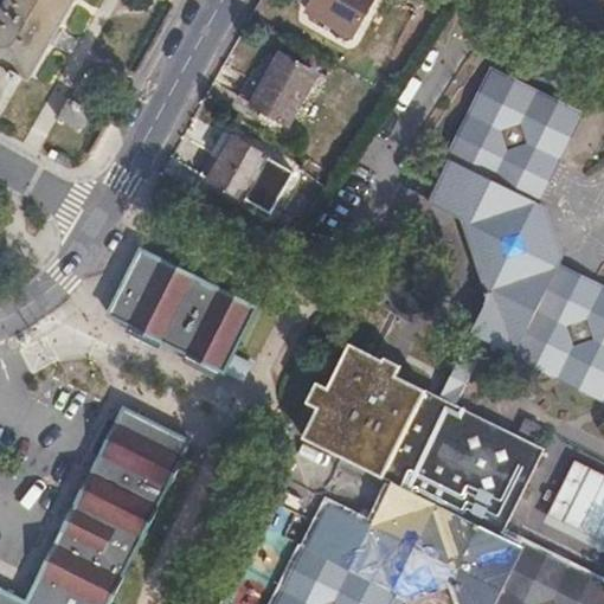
[(5,0),(0,8),(0,111),(23,72),(31,76),(74,0),(5,0)]
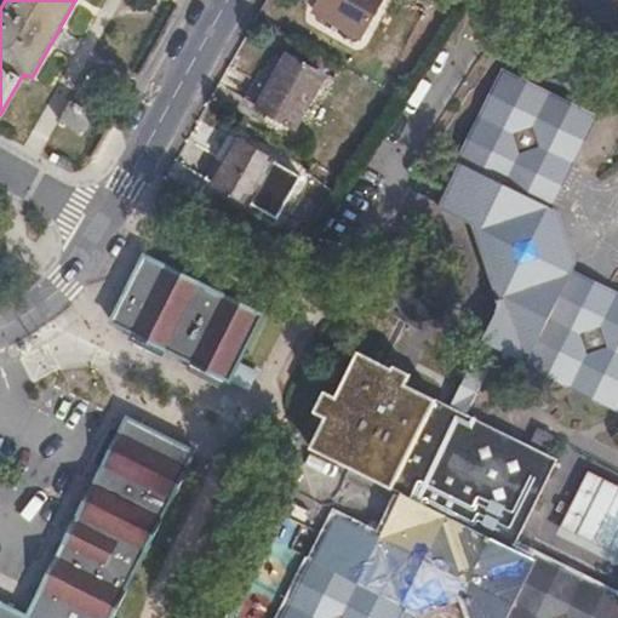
[(318,0),(313,10),(359,36),(378,0),(318,0)]
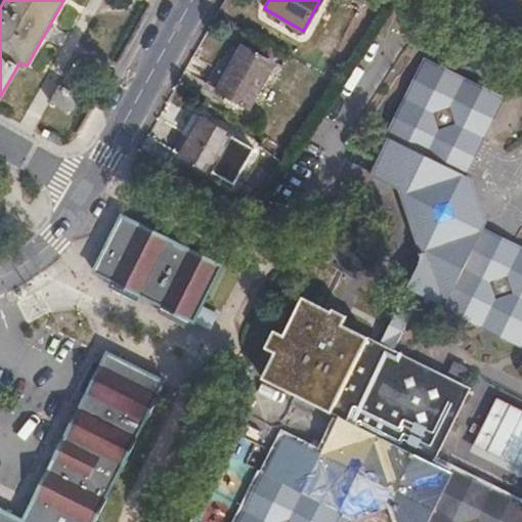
[(240,44),(216,88),(248,106),(272,62),(240,44)]
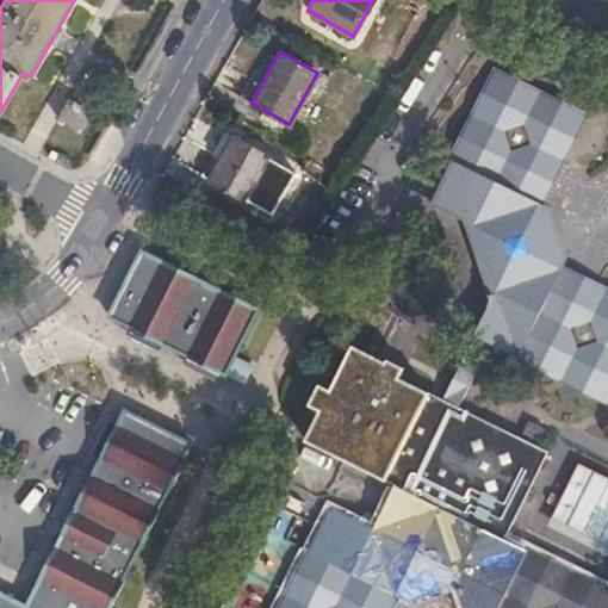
[(479,264),(490,297),(472,334),(490,342),(606,401),(607,395),(607,289),(562,266),(540,202),(583,113),(492,68),(441,175),(446,179),(440,192),(473,209),(471,216),(478,219),(492,260),(479,264)]
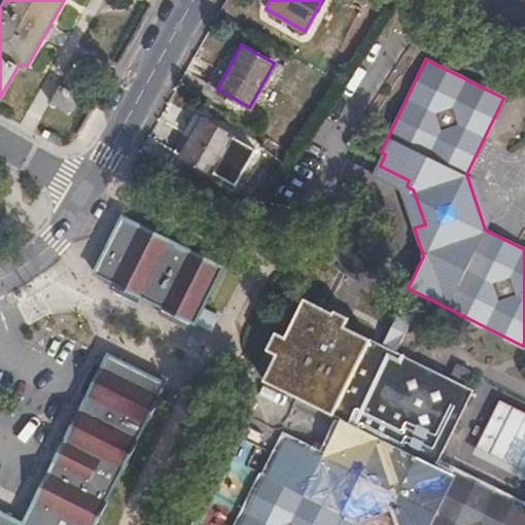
[(59,84),(47,106),(65,116),(78,95),(59,84)]
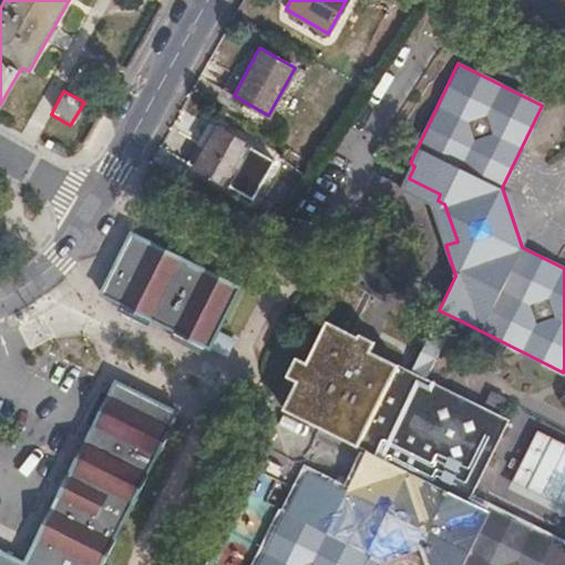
[(216,125),(192,166),(228,186),(252,145),(216,125)]
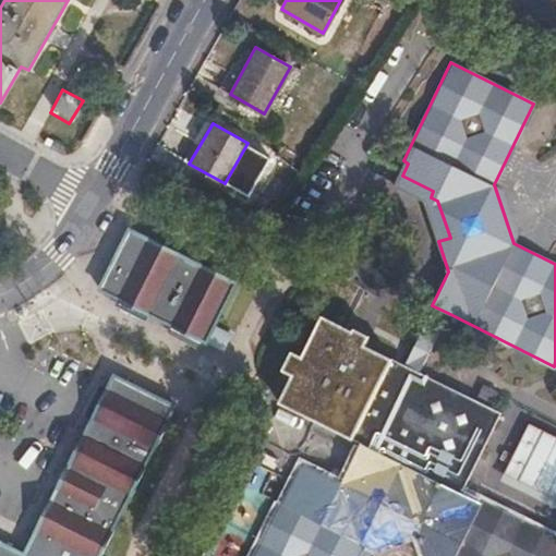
[(128,228),(98,288),(205,341),(234,281),(128,228)]
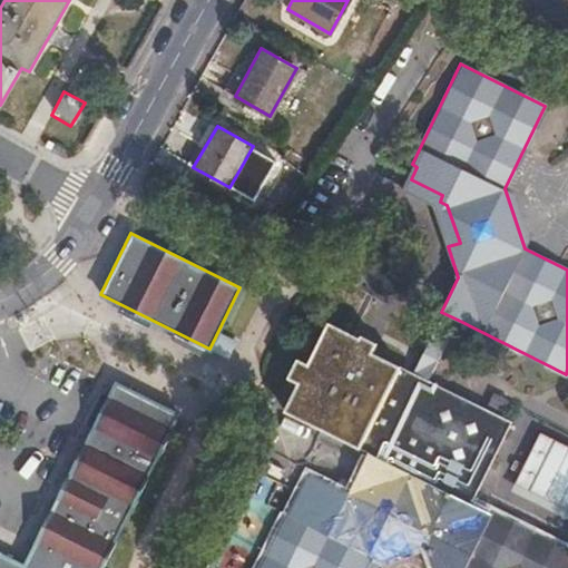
[(458,320),(441,312),(411,373),(426,381),(458,320)]
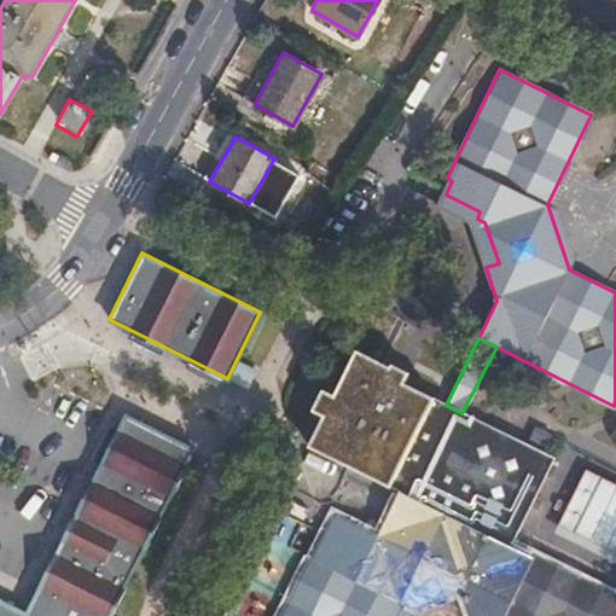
[(354,348),(354,349),(406,375),(408,371),(390,362),(389,365),(354,348)]
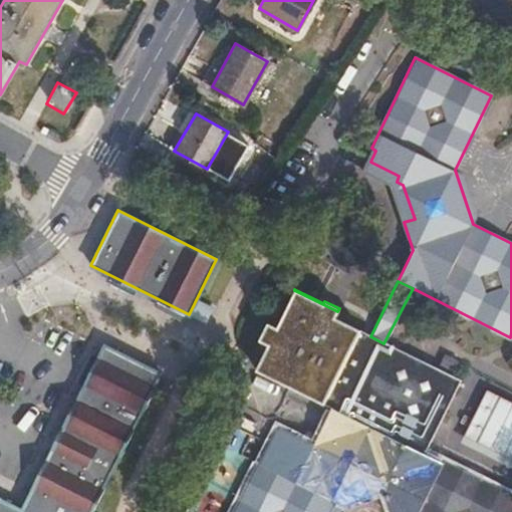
[(337,311),(294,290),(277,326),(267,322),(258,339),(268,344),(256,369),(330,407),(313,444),(308,454),(272,436),(233,511),(327,511),(333,501),(330,499),(376,482),(379,492),(382,492),(385,497),(391,494),(396,484),(407,489),(398,507),(399,511),(511,511),(511,495),(423,452),(458,379),(384,343),(370,336),(359,331),(359,329),(334,316),(337,311)]
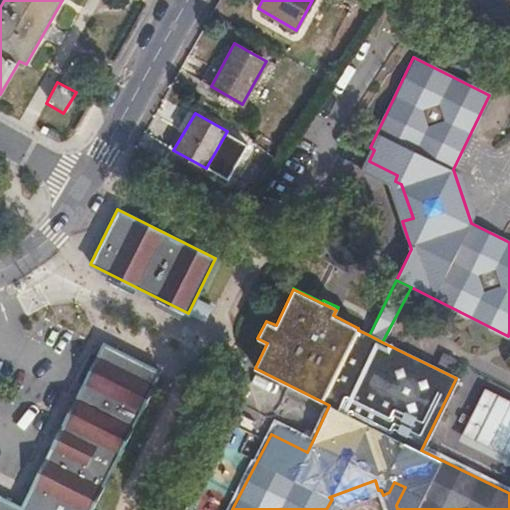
[(0,509),(88,509),(111,466),(159,371),(103,344),(21,508),(0,496),(0,509)]
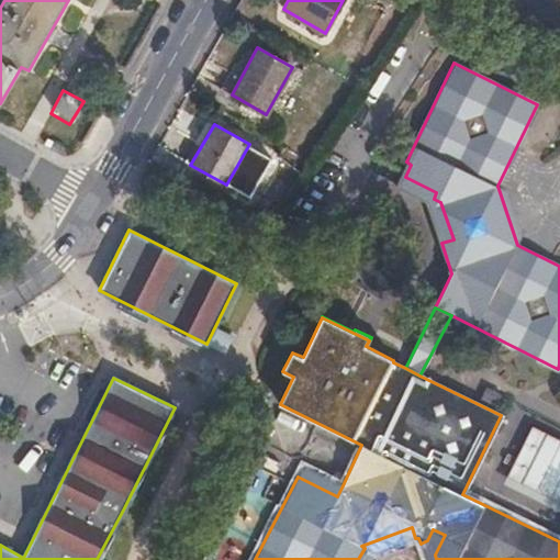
[(337,496),(343,485),(303,465),(298,477),(337,496)]
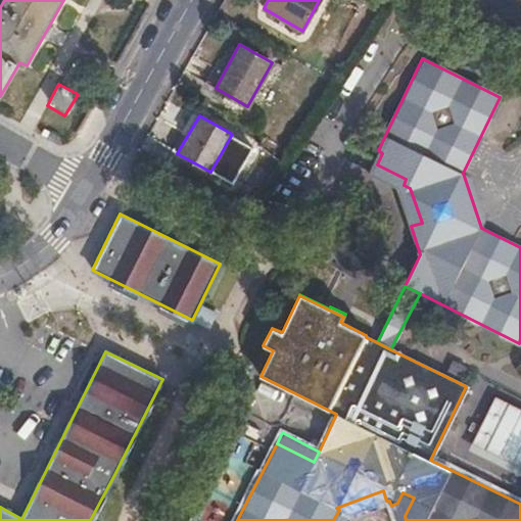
[(336,508),(339,510),(348,514),(386,501),(383,490),(336,508)]
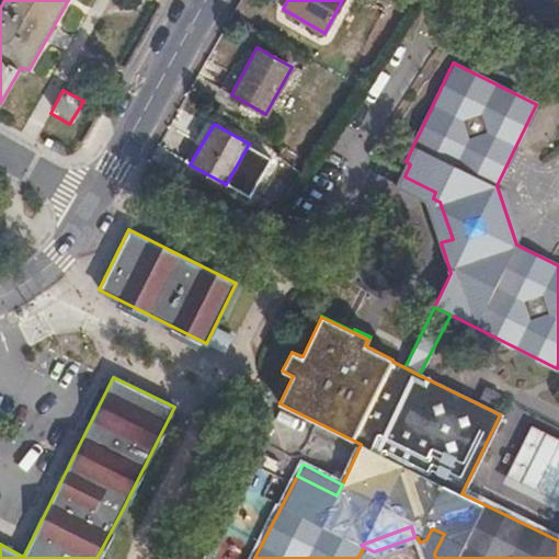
[(425,558),(435,558),(434,554),(444,534),(432,528),(426,539),(420,543),(425,558)]
